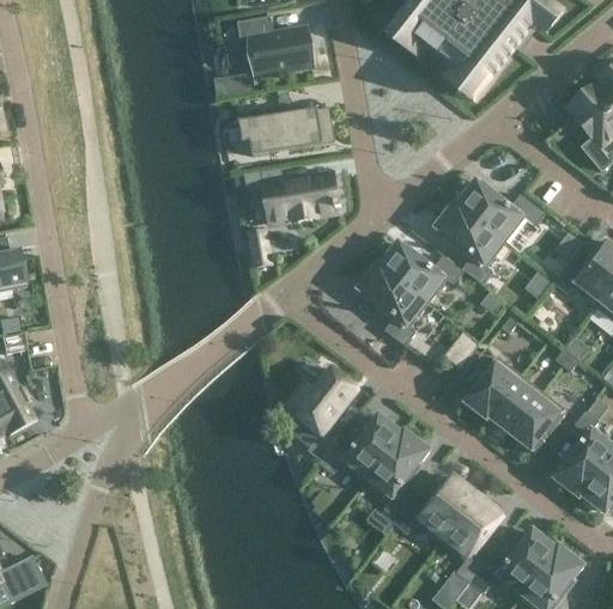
[(412,0),(396,22),(484,87),(515,46),(532,24),(551,0),(412,0)]
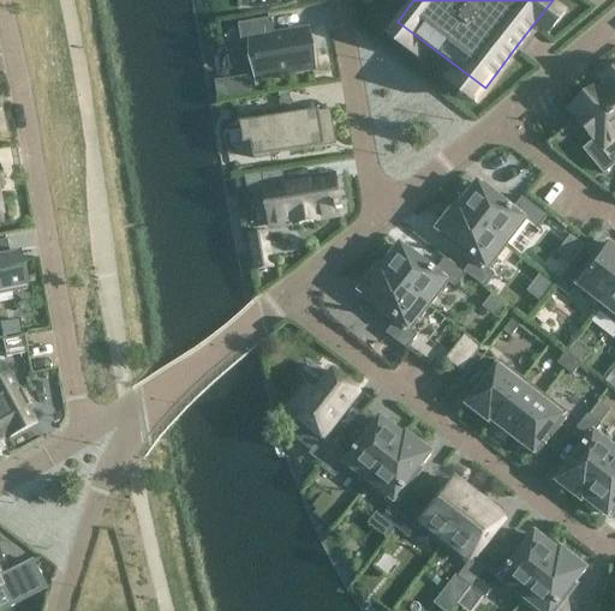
[(272,15),(238,21),(242,40),(252,39),(257,76),(314,66),(306,27),(274,33),(272,15)]
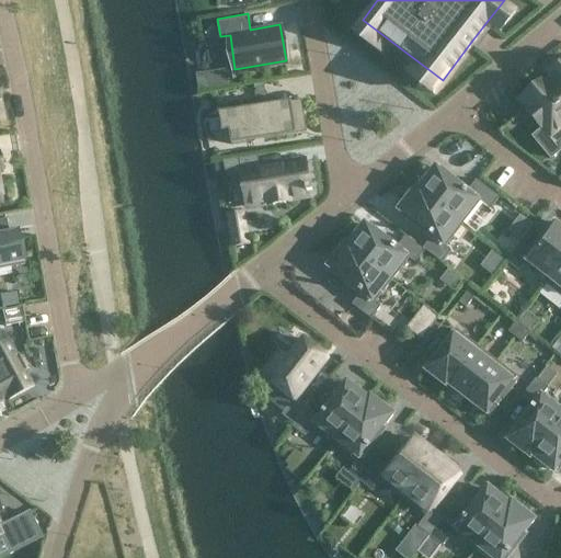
[(560,65),(549,76),(560,90),(560,65)]
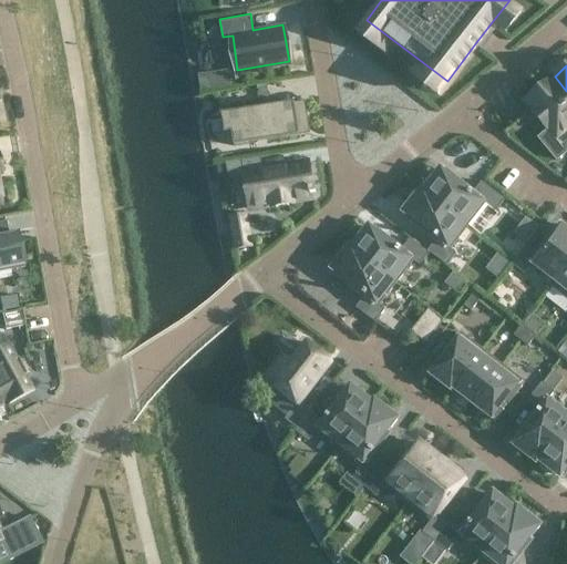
[(566,145),(565,143),(566,141),(566,91),(555,77),(526,100),(550,126),(540,135),(557,156),(566,146),(566,145)]
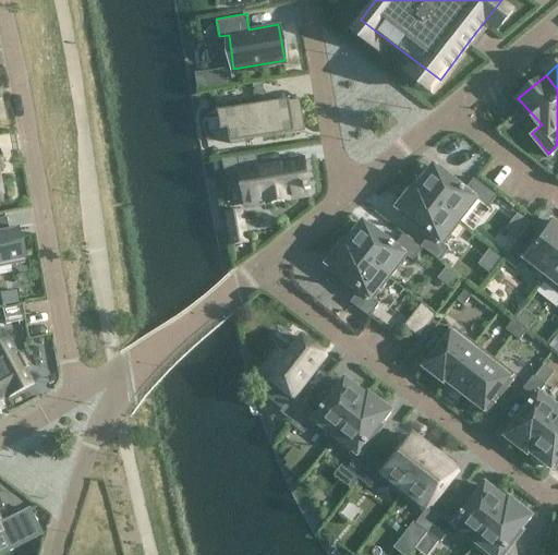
[(263,80),(254,81),(257,103),(266,101),(263,80)]
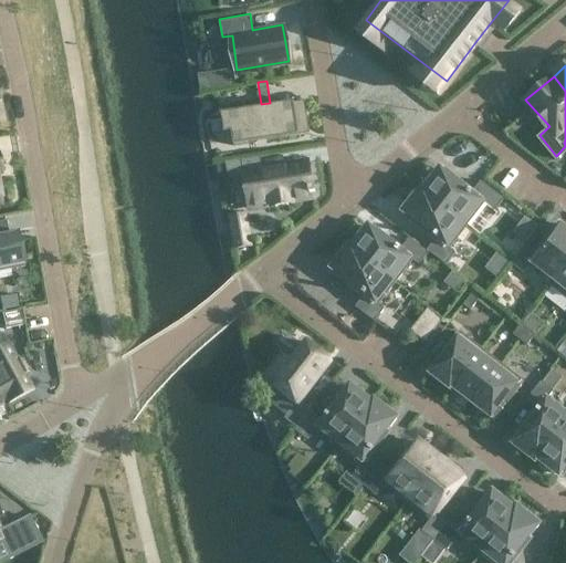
[(304,97),(221,112),(224,131),(231,129),(233,143),(299,132),(310,131),(304,97)]
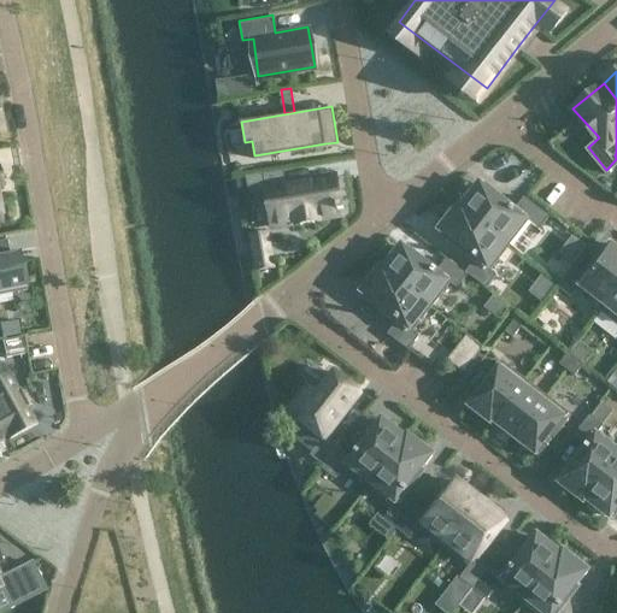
[(283,168),(245,174),(248,192),(266,189),(272,224),(295,220),(295,224),(319,219),(319,216),(341,212),(340,210),(345,208),(344,201),(339,202),(334,175),(286,182),(283,168)]
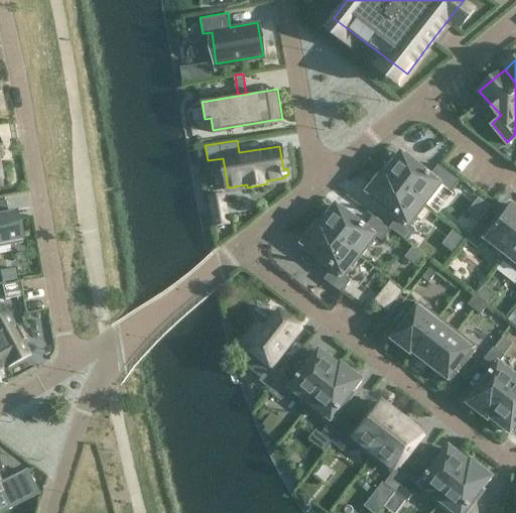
[(403,152),(386,175),(425,205),(441,182),(450,189),(460,178),(438,162),(429,173),(403,152)]
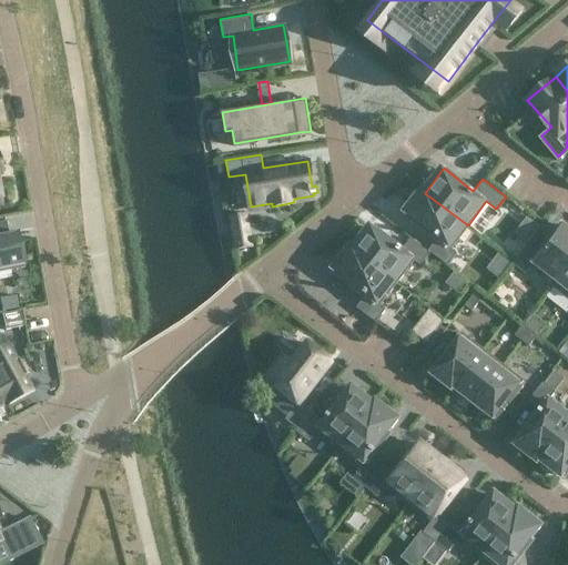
[(437,235),(428,249),(430,250),(447,263),(457,251),(452,246),(468,225),(425,193),(421,190),(405,211),(437,235)]
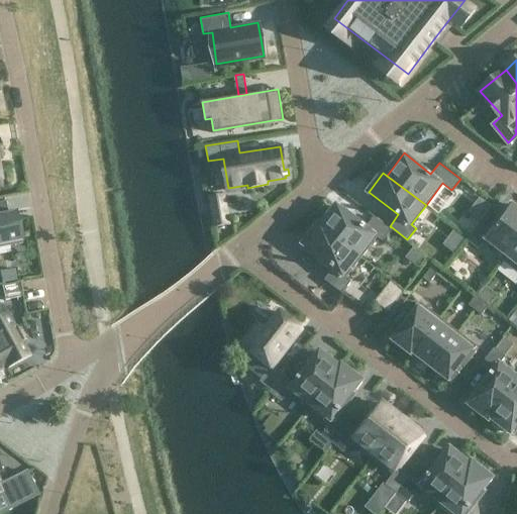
[(502,258),(503,258),(505,254),(516,238),(516,204),(513,201),(491,229),(481,221),(467,238),(478,247),(485,238),(505,253),(502,258)]
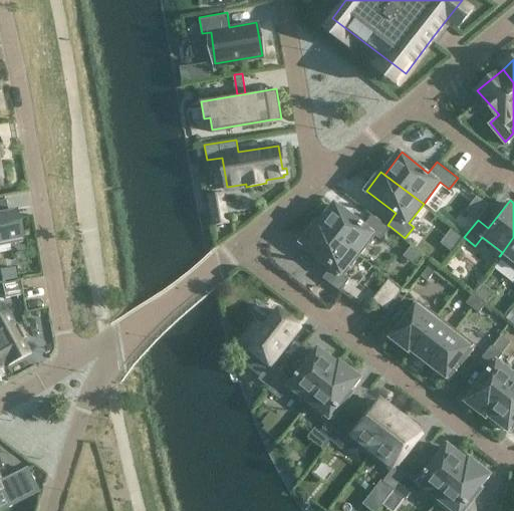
[(335,203),(320,224),(359,254),(375,234),(380,238),(390,226),(388,225),(387,225),(371,213),(363,224),(335,203)]
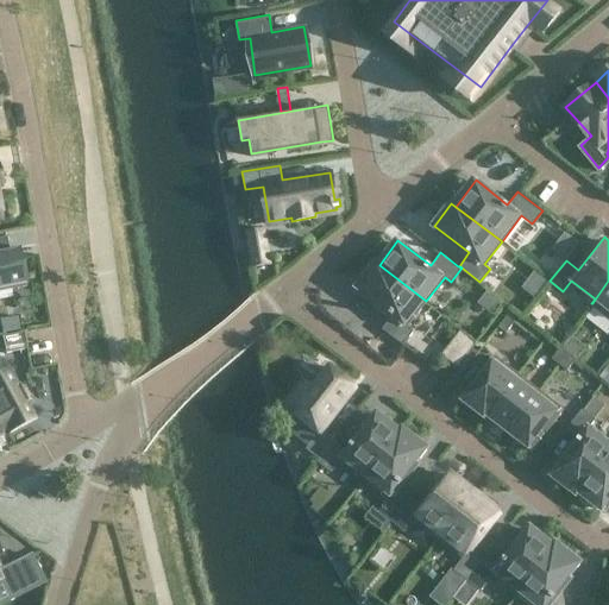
[(18,244),(7,246),(7,247),(0,249),(0,288),(25,283),(20,259),(22,259),(18,244)]
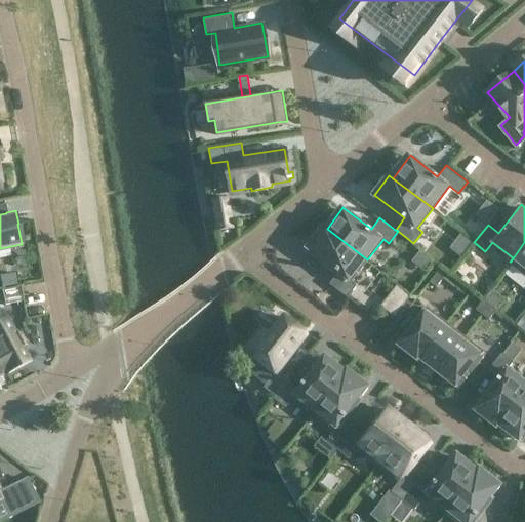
[(351,281),(367,259),(327,229),(322,225),(308,245),(339,270),(329,282),(348,296),(356,284),(351,281)]
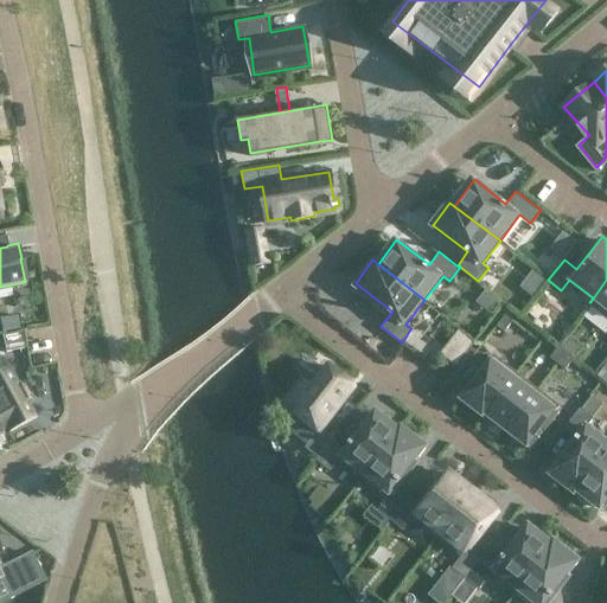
[(606,280),(593,299),(590,302),(606,315),(606,280)]
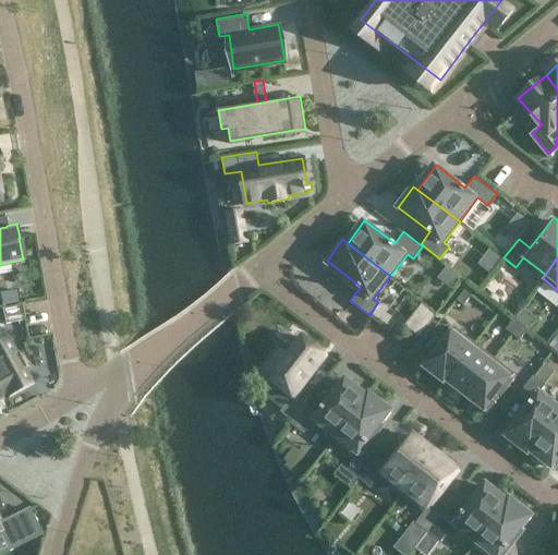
[(464,287),(457,298),(463,303),(472,292),(464,287)]
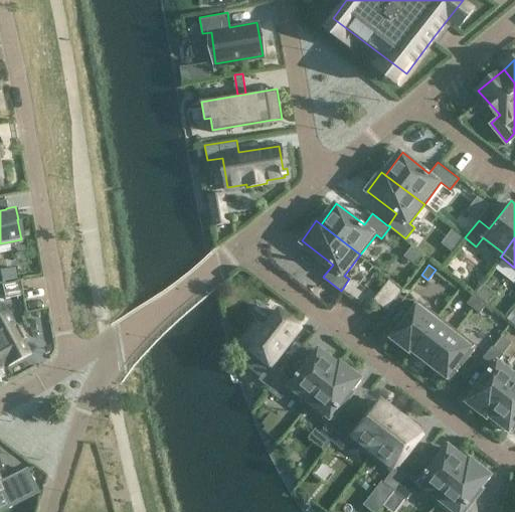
[(17,279),(1,282),(3,295),(20,292),(17,279)]
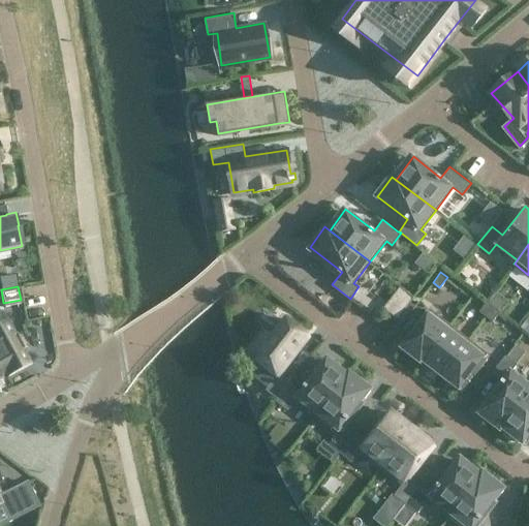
[(487,300),(478,310),(486,315),(493,305),(487,300)]
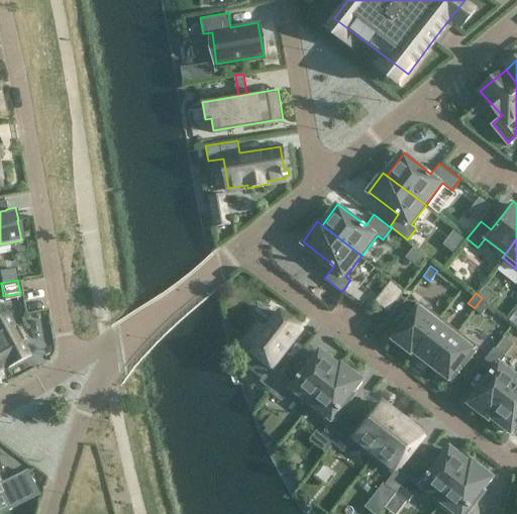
[(489,303),(482,298),(475,308),(481,313),(489,303)]
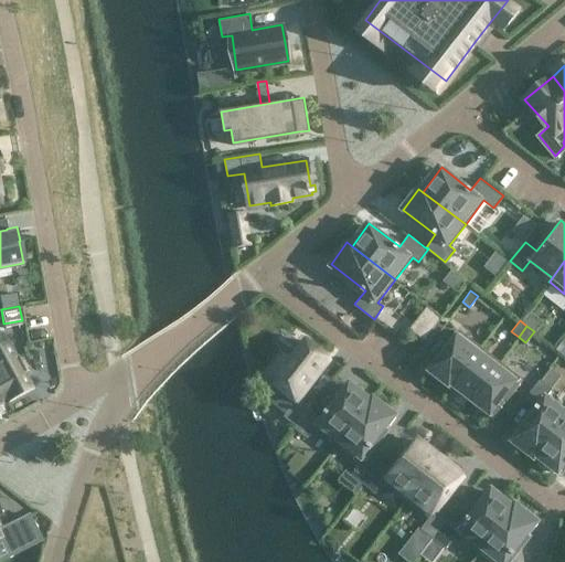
[(450,384),(480,345),(459,329),(428,370),(449,386),(450,384)]
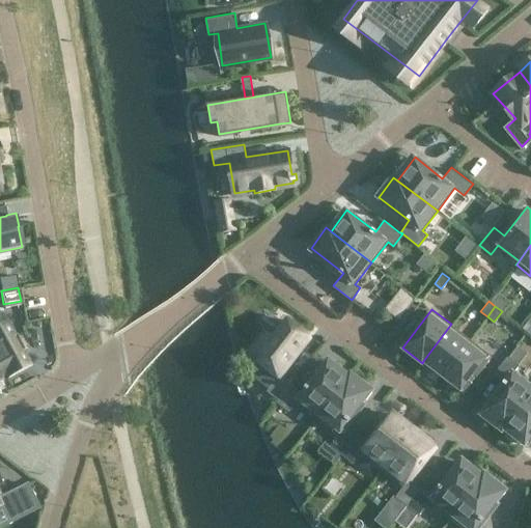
[(267,390),(278,398),(290,383),(292,381),(281,372),(311,335),(287,316),(254,359),(278,377),(267,390)]
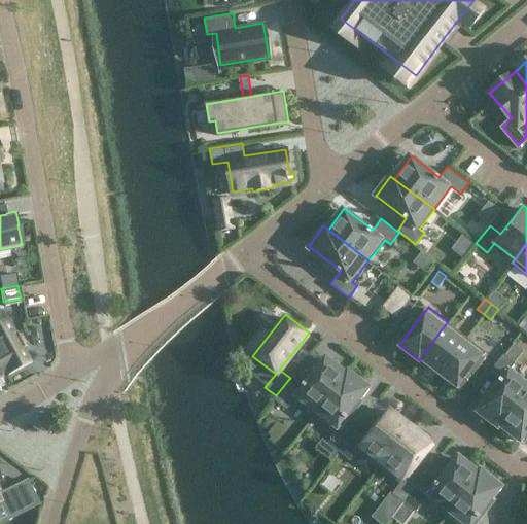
[(7,319),(0,322),(0,359),(6,372),(29,359),(7,319)]
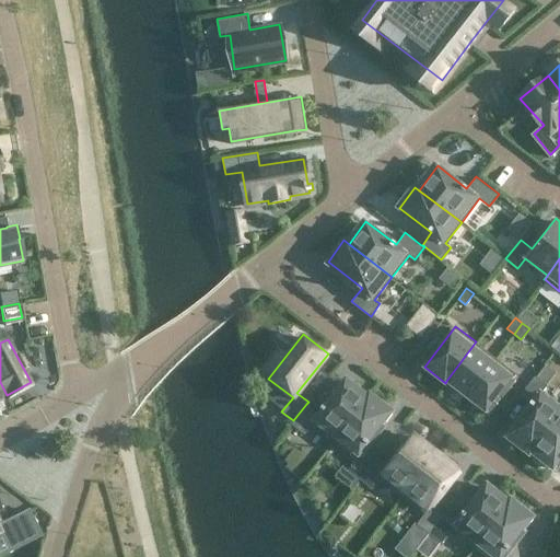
[(446,381),(466,396),(497,357),(476,341),(446,381)]
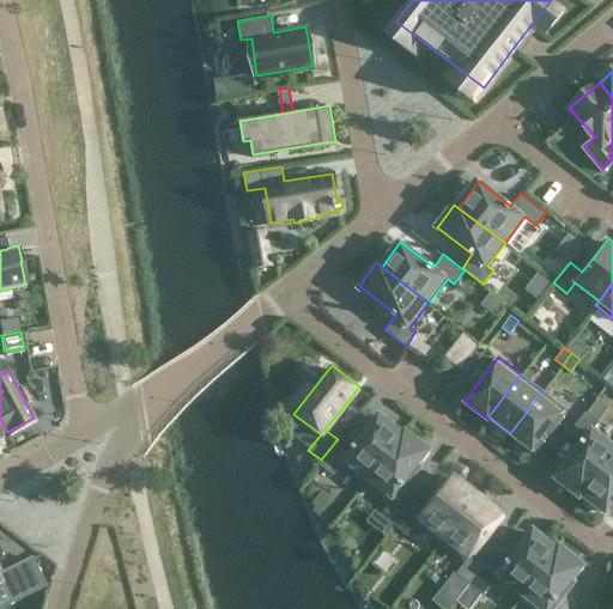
[(565,408),(544,390),(510,433),(533,450),(565,408)]
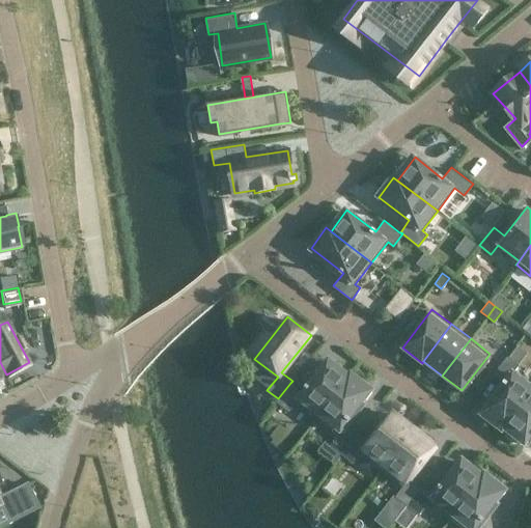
[(505,426),(505,427),(530,392),(530,381),(515,369),(519,364),(507,355),(493,373),(504,382),(481,412),(503,428),(505,426)]
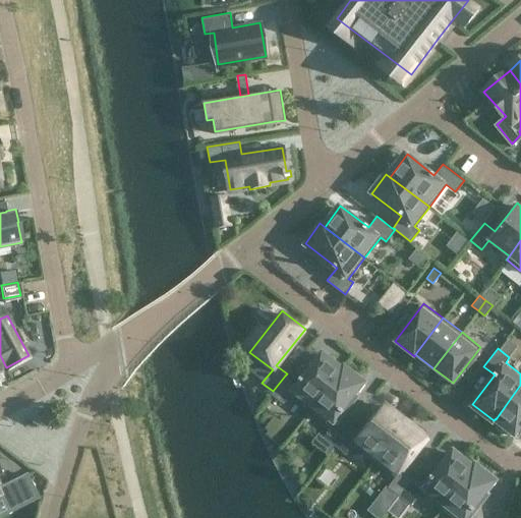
[(290,393),(310,409),(341,368),(322,353),(296,385),(285,376),(273,391),(271,394),(282,402),(290,393)]
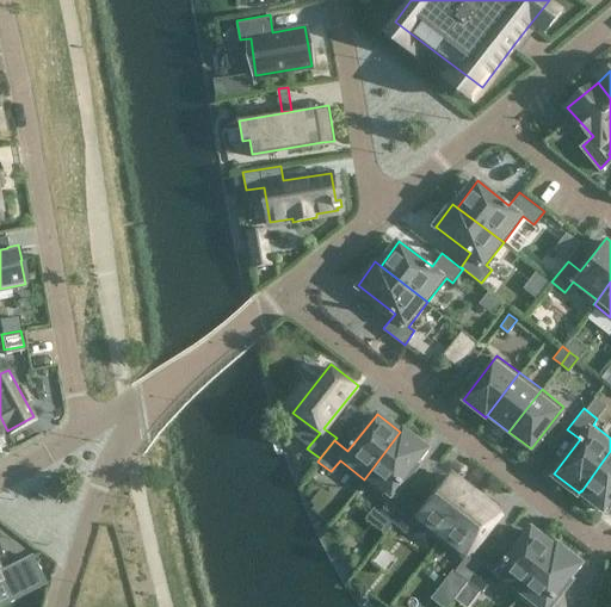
[(378,511),(393,521),(409,501),(395,490),(426,448),(402,431),(401,432),(400,432),(364,479),(389,497),(378,511)]
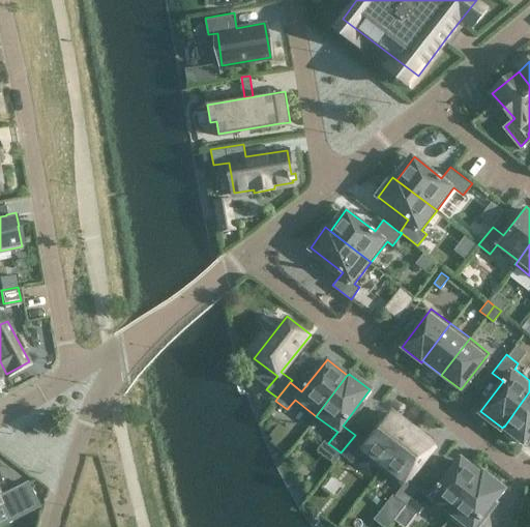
[(529,391),(504,427),(525,441),(529,434),(529,391)]
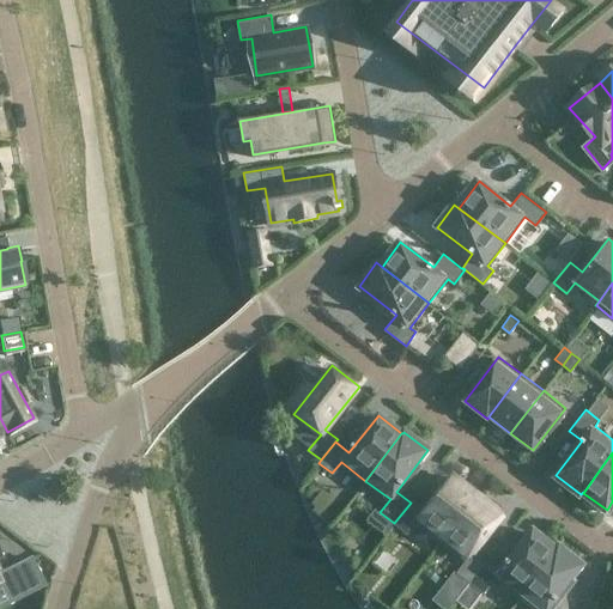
[(417,522),(441,541),(477,493),(453,475),(424,512),(411,503),(394,523),(407,534),(417,522)]
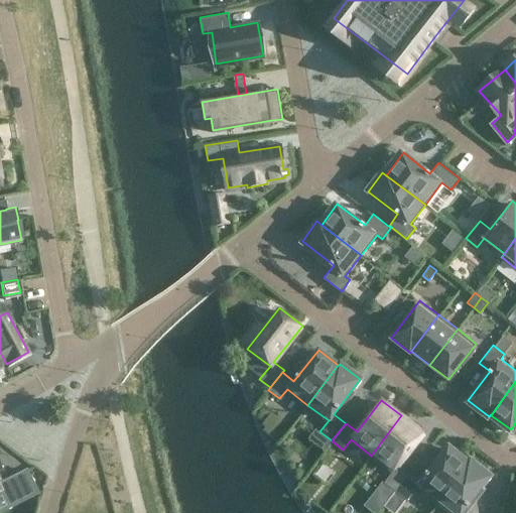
[(387,500),(395,490),(409,473),(398,465),(422,432),(401,415),(371,456),(392,472),(384,481),(376,491),(387,500)]
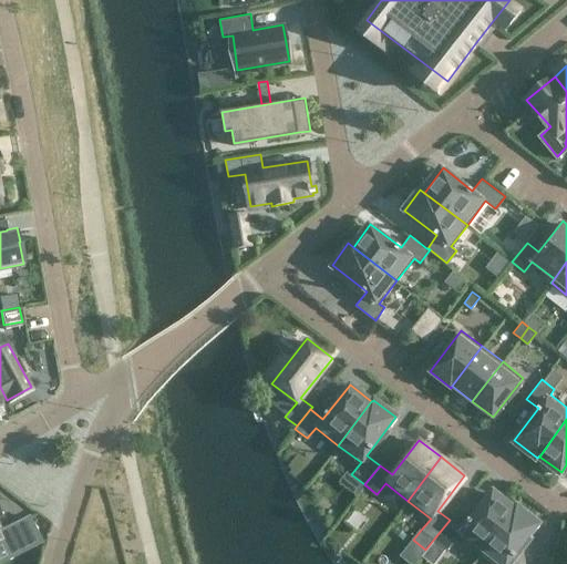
[(457,534),(481,552),(517,506),(516,506),(515,509),(493,492),(462,529),(450,520),(434,539),(447,549),(457,534)]
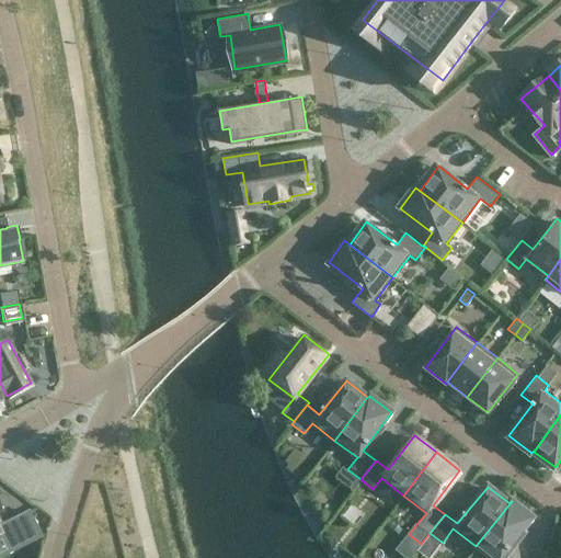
[(502,557),(533,517),(512,501),(476,546),(491,557),(502,557)]
